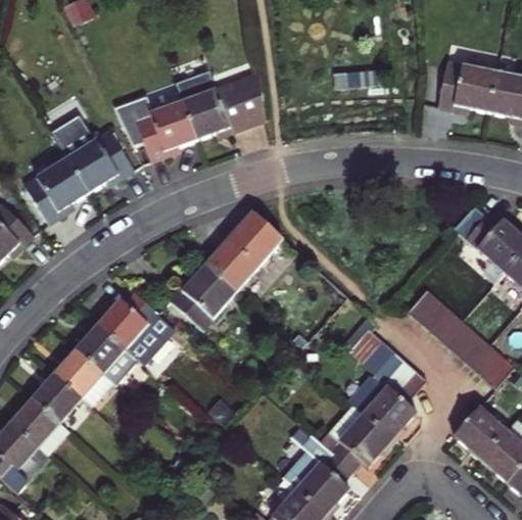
[(75,0),(63,5),(72,25),(92,15),(85,0),(75,0)]
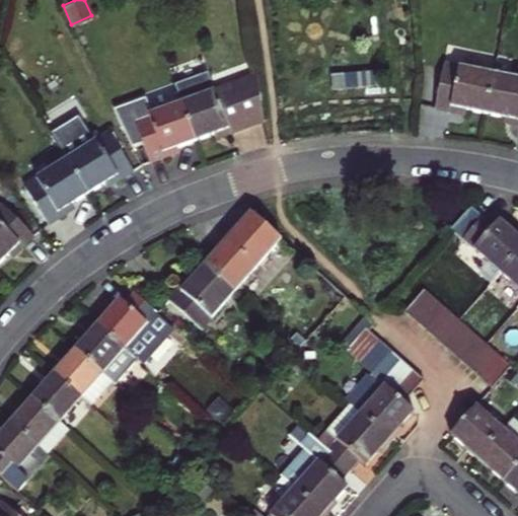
[(444,60),(434,109),(459,114),(465,115),(466,107),(482,111),(487,65),(444,60)]
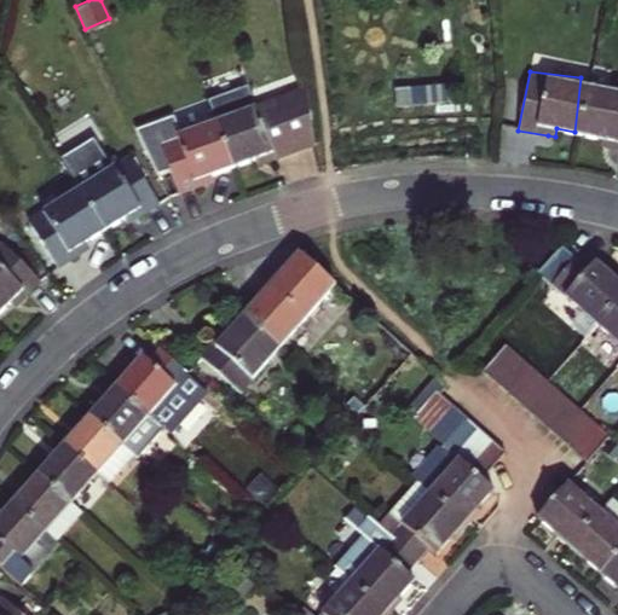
[(599,144),(617,146),(617,88),(581,77),(575,132),(594,134),(593,143),(599,144)]
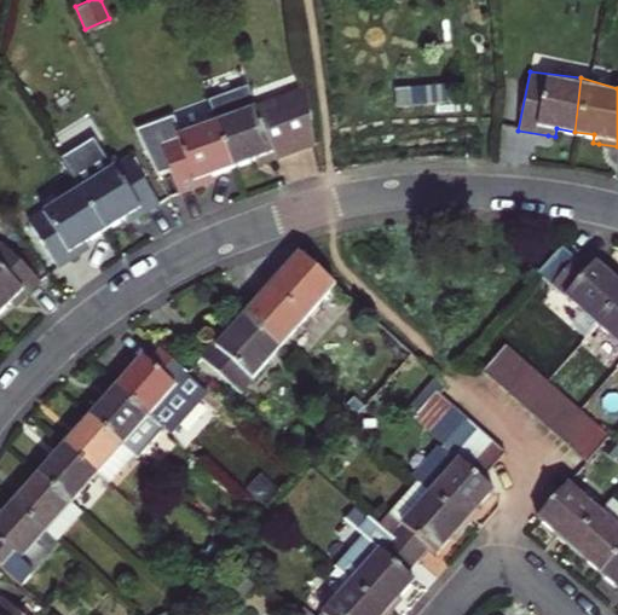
[(425,87),(394,88),(396,108),(426,105),(425,87)]
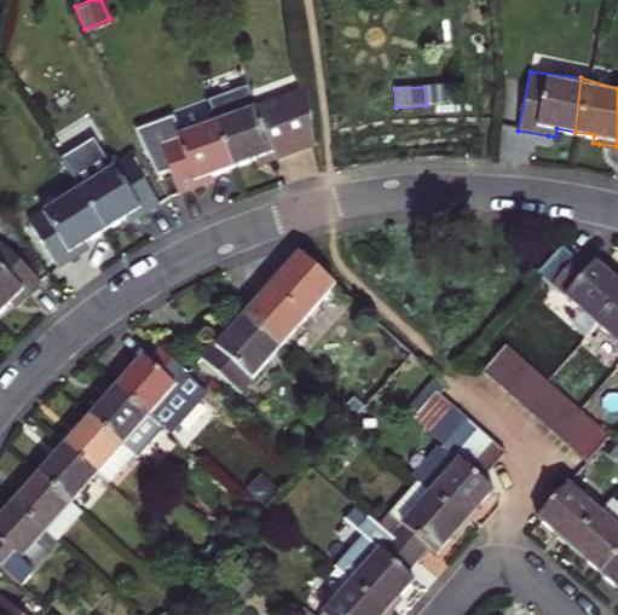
[(290,155),(311,148),(304,93),(255,110),(247,88),(206,103),(213,125),(230,170),(259,161),(260,164),(290,155)]
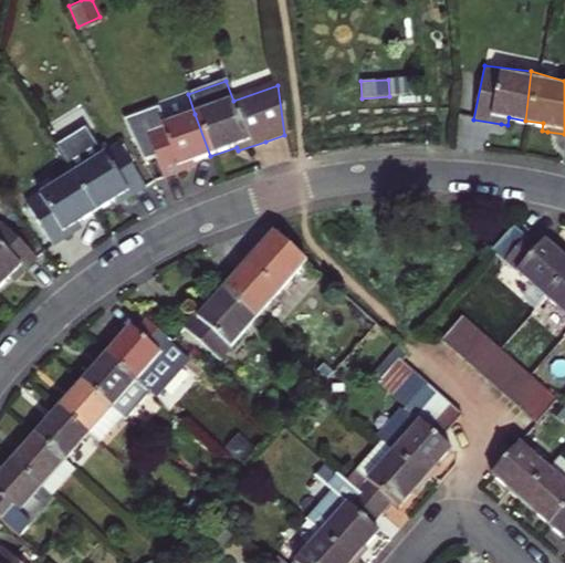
[(185,165),(210,156),(195,114),(159,127),(153,108),(118,122),(138,164),(154,158),(161,179),(178,174),(187,170),(185,165)]
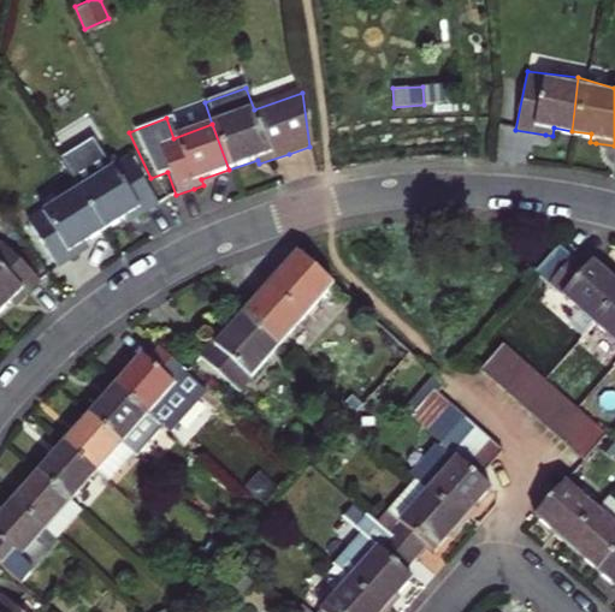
[(58,162),(77,194),(104,232),(128,218),(130,223),(145,214),(154,208),(125,162),(108,173),(89,142),(58,162)]
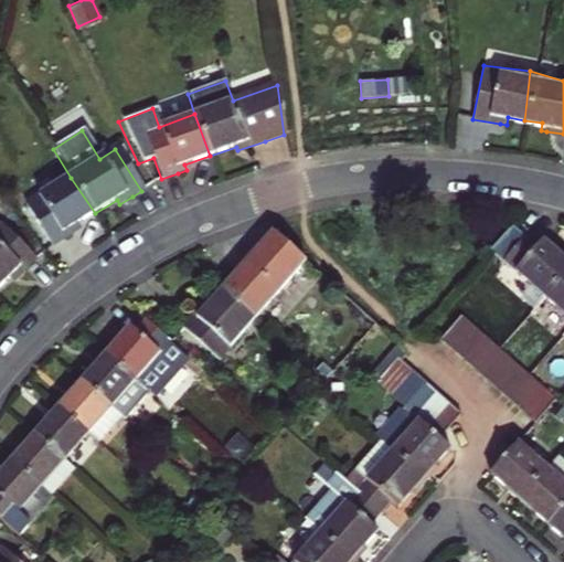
[(73,234),(70,230),(95,213),(71,178),(28,205),(53,246),(63,241),(73,234)]
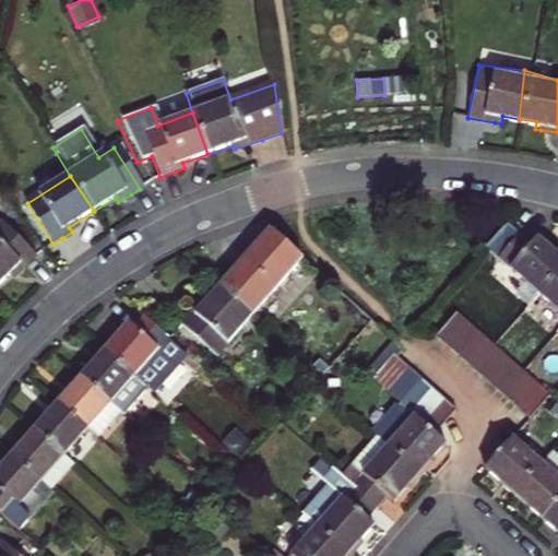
[(35,257),(1,224),(0,225),(0,285),(11,275),(14,279),(18,274),(35,257)]
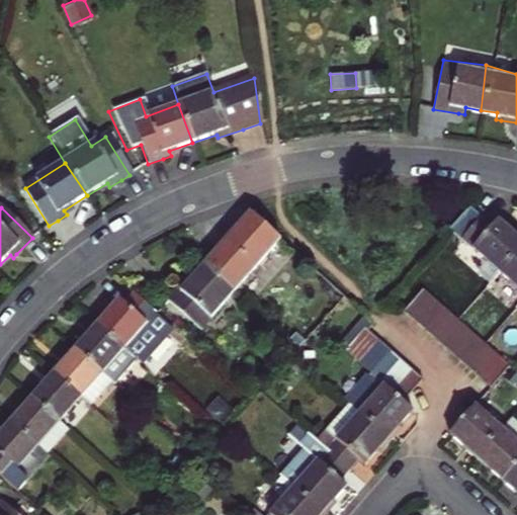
[(516,232),(506,223),(492,210),(487,217),(476,207),(456,230),(494,263),(516,236),(516,232)]
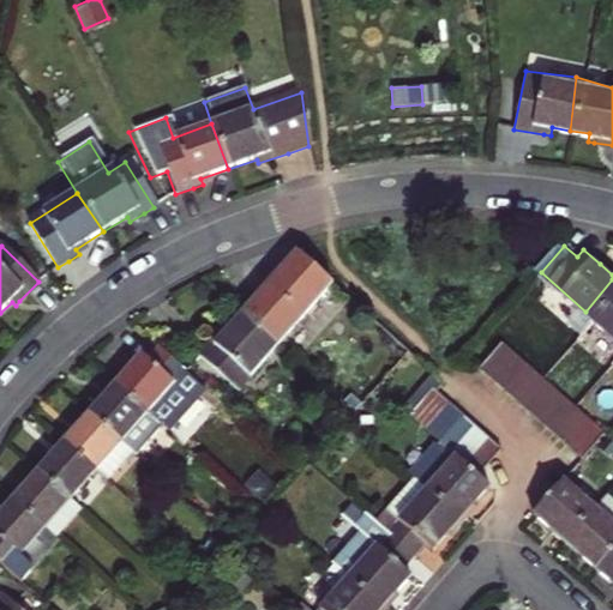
[(253,294),(257,297),(241,315),(276,348),(332,283),(293,248),(256,290),(253,294)]
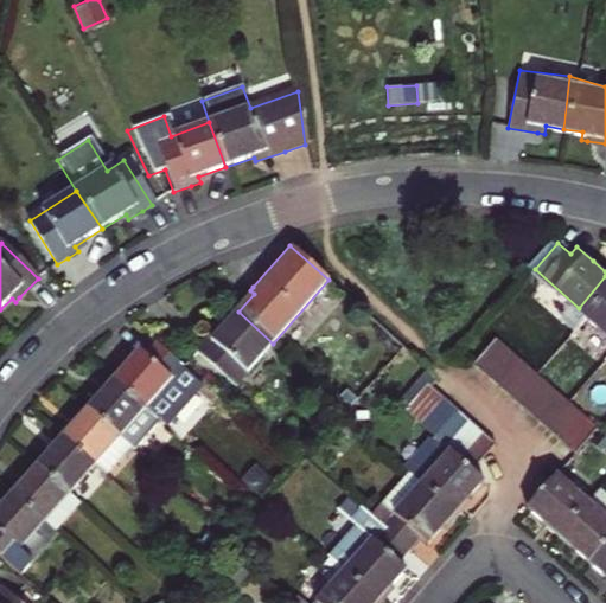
[(605,331),(605,276),(579,308),(605,331)]
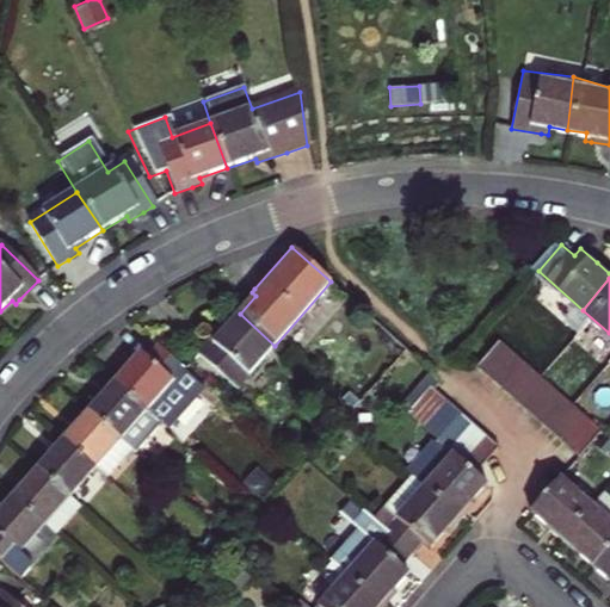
[(609,333),(583,310),(573,321),(604,348),(609,340),(609,333)]
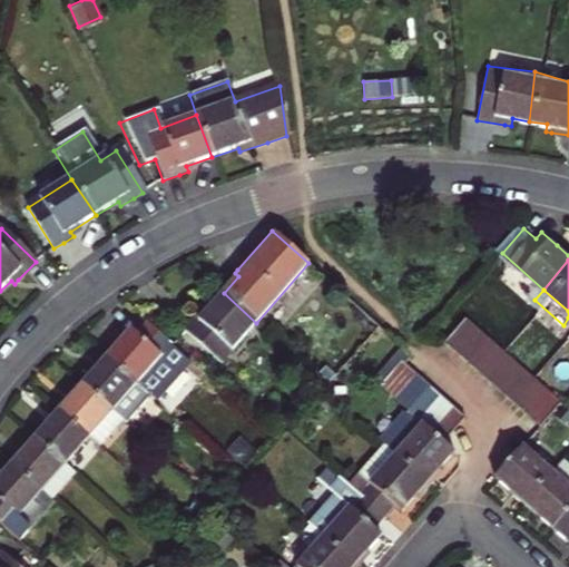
[(221,364),(256,323),(224,293),(209,310),(205,306),(188,324),(184,330),(221,364)]
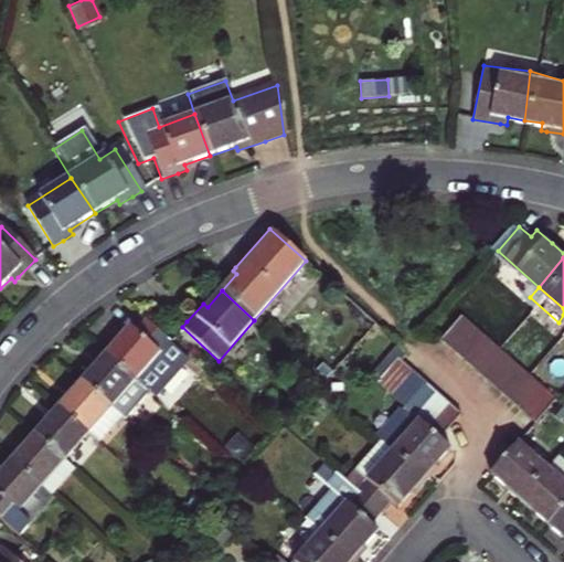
[(431,329),(444,341),(466,317),(453,306),(431,329)]
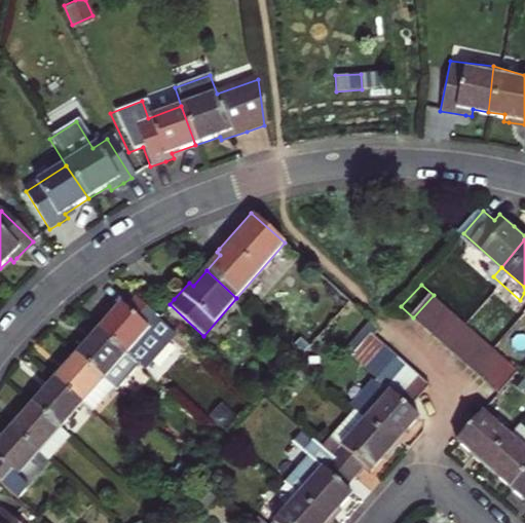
[(413,318),(427,329),(447,307),(434,295),(413,318)]
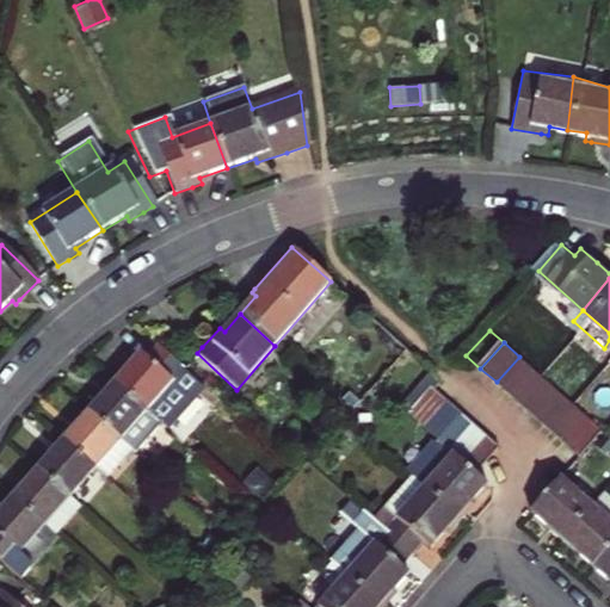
[(116,384),(162,426),(168,431),(205,388),(160,348),(149,361),(142,355),(134,364),(116,384)]
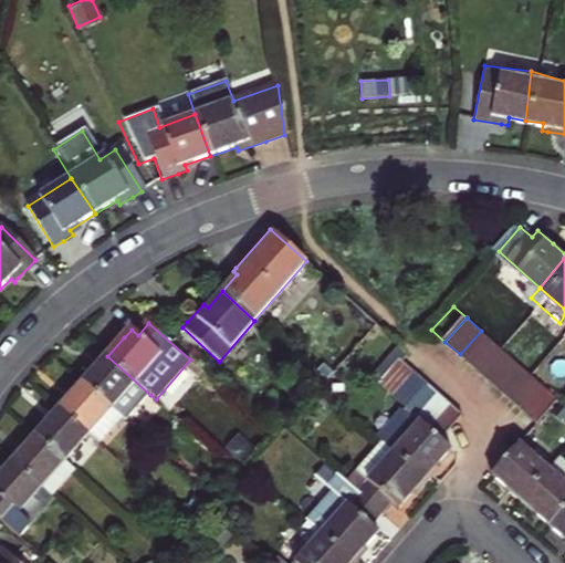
[(472,365),(493,341),(481,331),(460,354),(472,365)]
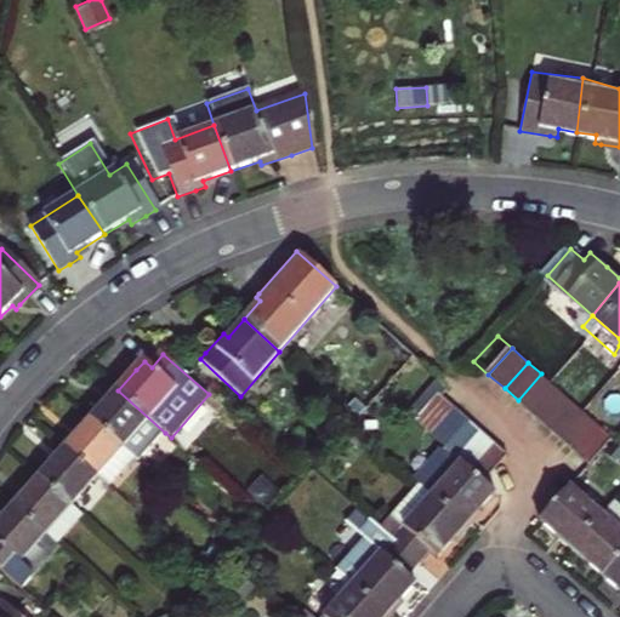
[(530,411),(553,384),(541,373),(518,400),(530,411)]
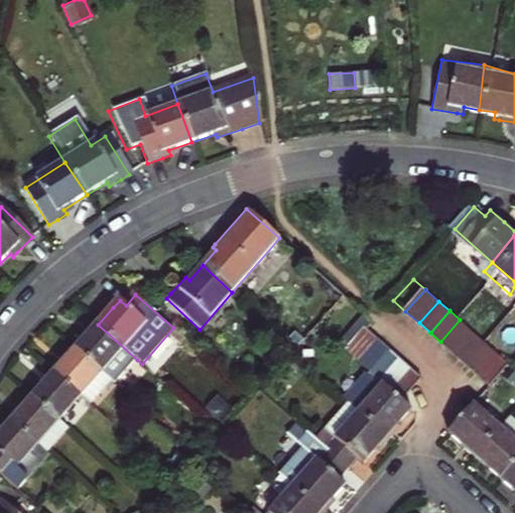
[(357,319),(340,339),(356,353),(373,334),(357,319)]
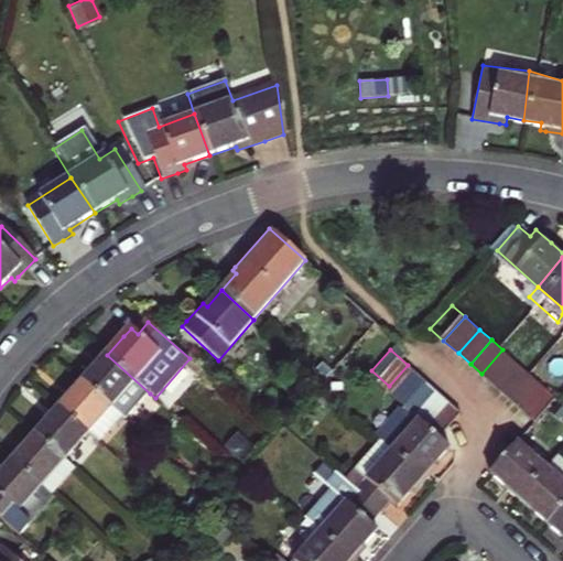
[(493,383),(513,359),(502,349),(482,374),(493,383)]
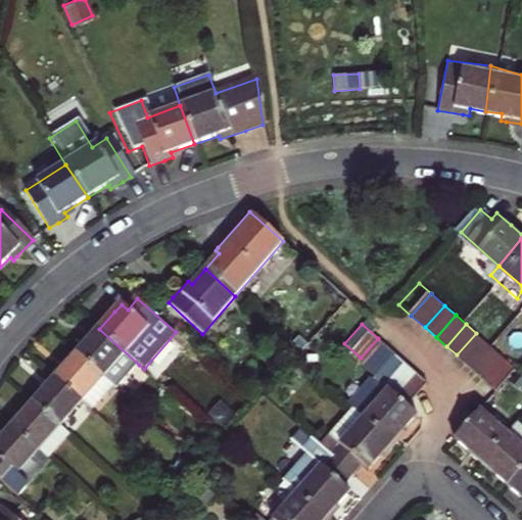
[(87,342),(77,355),(113,387),(117,389),(139,365),(99,329),(87,342)]
